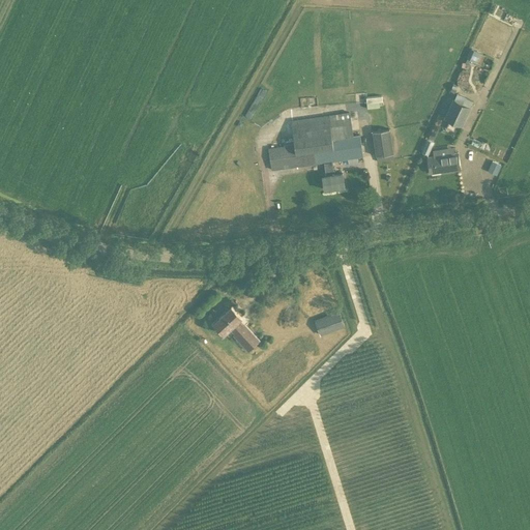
[(471,59),(480,63),(484,54),(475,50),(471,59)]
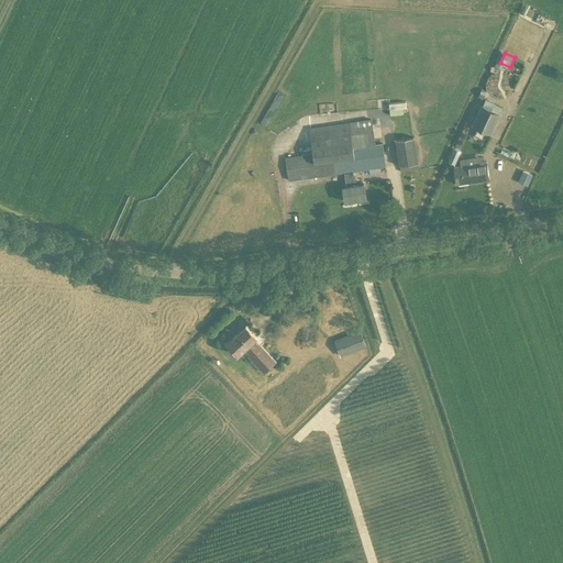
[(503,108),(485,100),(483,106),(482,106),(472,125),(490,134),(500,114),(499,114),(503,108)]
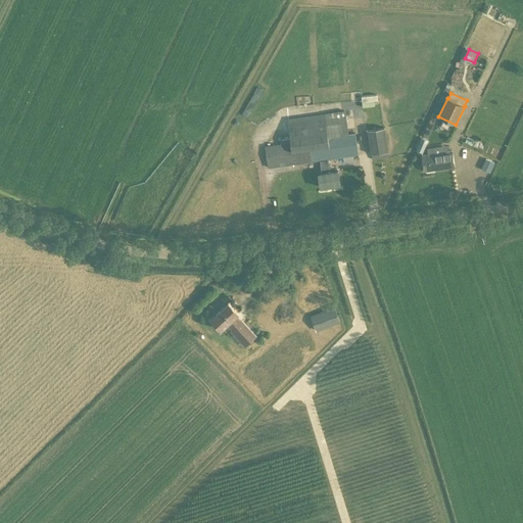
[(297,104),(313,104),(312,95),(296,96),(297,104)]
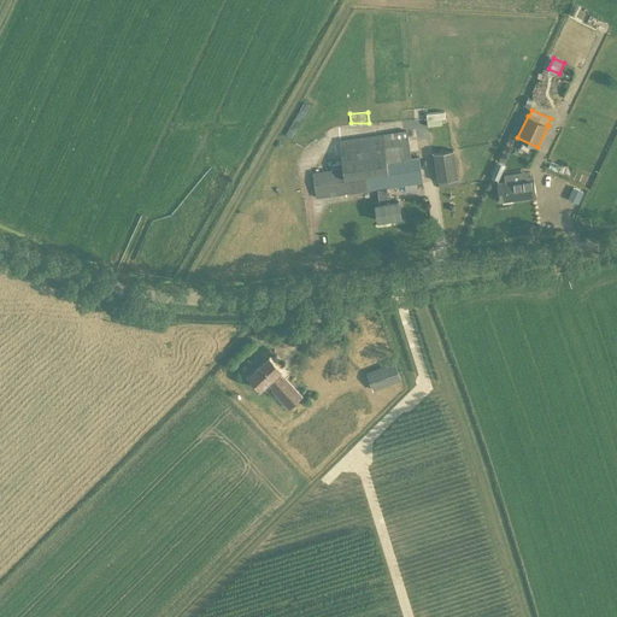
[(339,140),(344,168),(313,172),(317,198),(377,189),(387,188),(423,183),(419,157),(412,158),(407,130),(383,134),(339,140)]
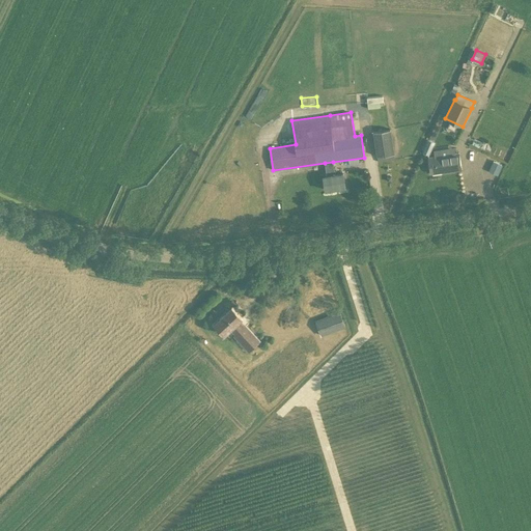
[(373,132),(378,162),(395,159),(391,130),(373,132)]
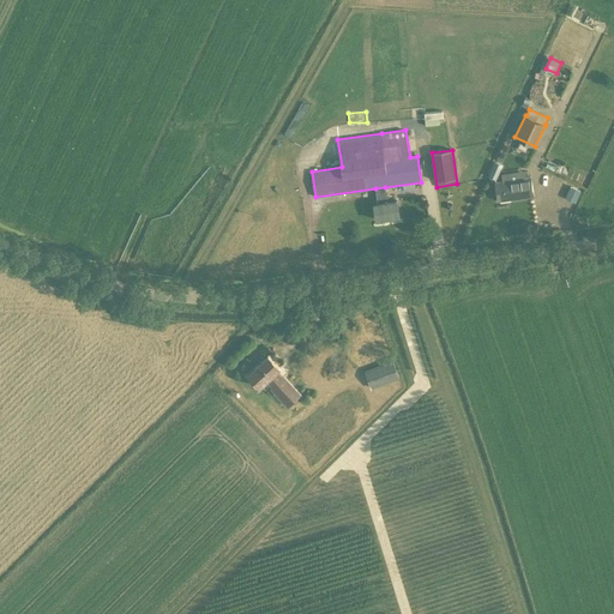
[(321,156),(323,168),(333,167),(332,156),(321,156)]
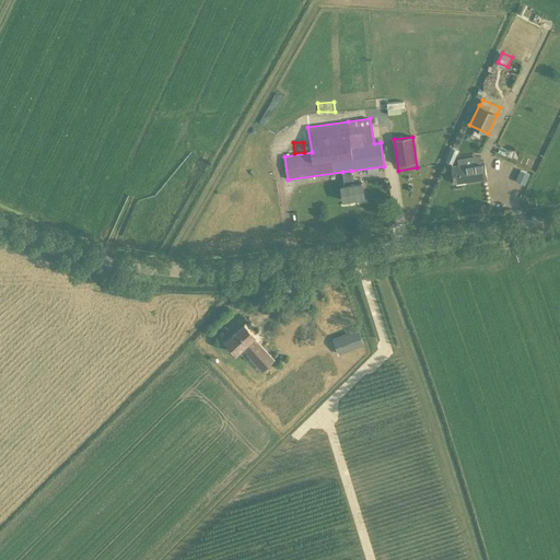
[(453,164),(458,151),(452,148),(445,161),(453,164)]
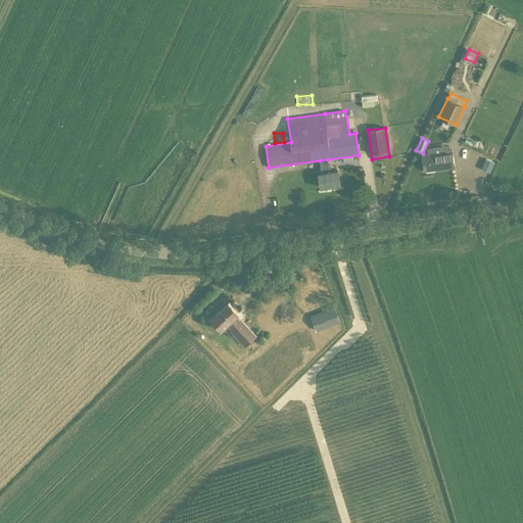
[(443,152),(422,155),(425,171),(440,168),(440,169),(446,168),(455,167),(452,150),(443,152)]
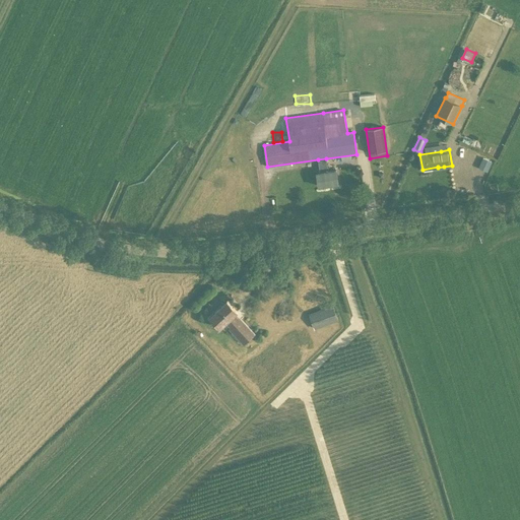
[(317,173),(319,186),(338,183),(336,171),(328,172),(326,158),(318,159),(320,173),(317,173)]
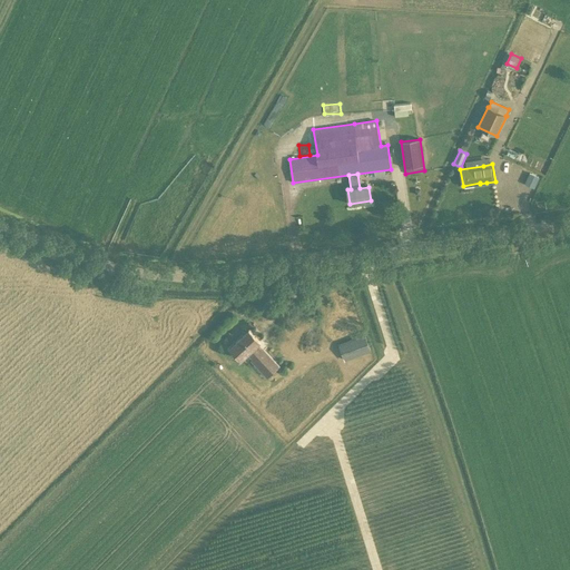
[(526,184),(533,187),(538,177),(530,174),(526,184)]
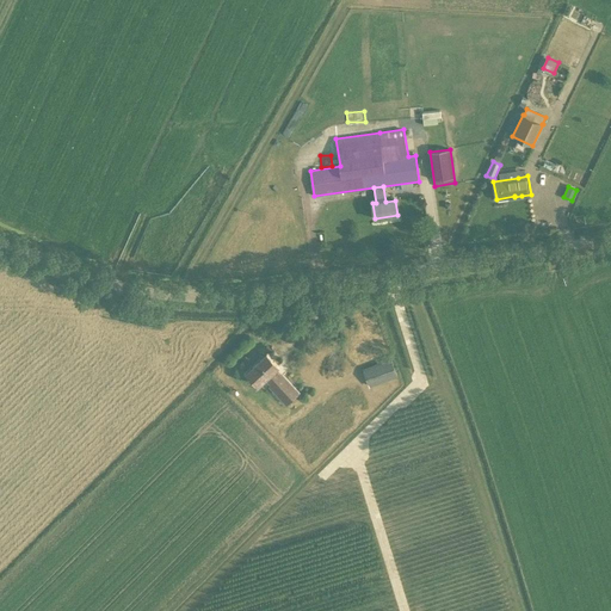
[(298,393),(276,369),(279,366),(267,353),(247,372),(258,386),(270,375),(276,382),(270,387),(287,405),(298,393)]
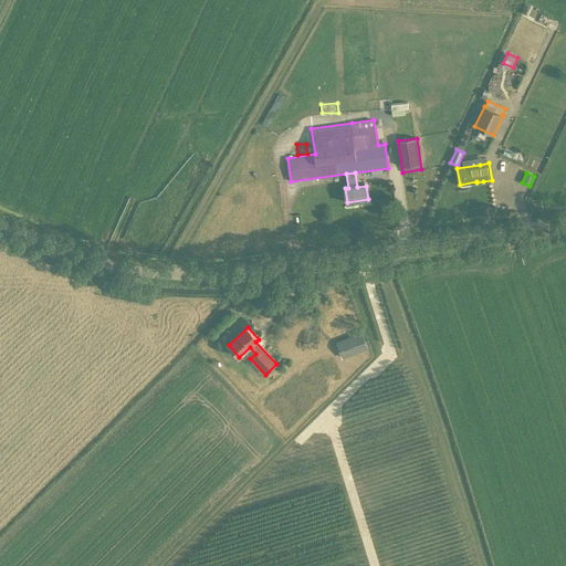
[(362,332),(337,342),(343,358),(368,348),(362,332)]
